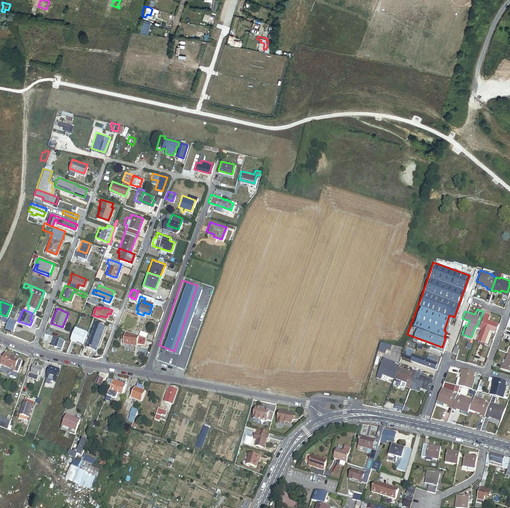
[(489,313),(483,311),(477,326),(481,328),(476,339),(482,342),(488,328),(493,330),(494,330),(497,322),(488,318),(489,313)]
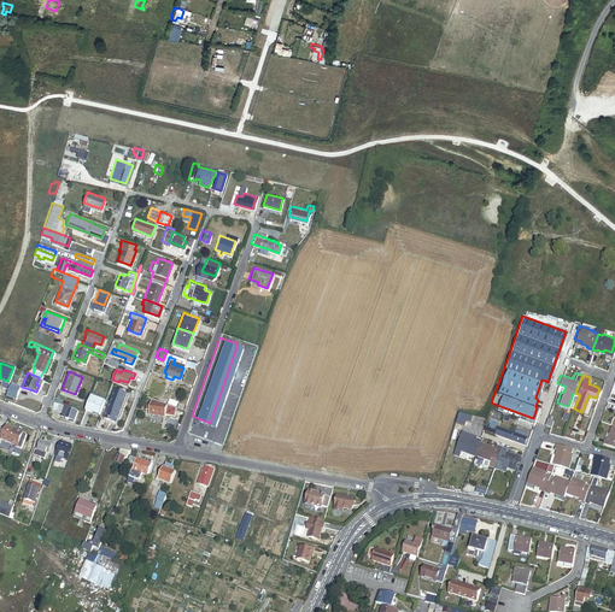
[(536,398),(538,400),(545,381),(542,380),(536,398)]
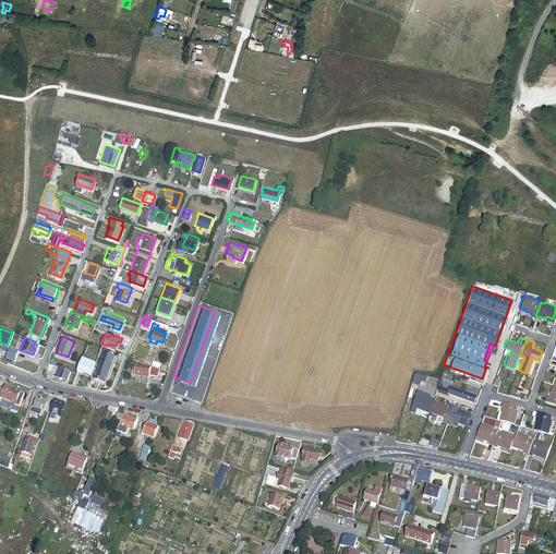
[(15,348),(9,346),(5,352),(11,354),(13,356),(15,348)]
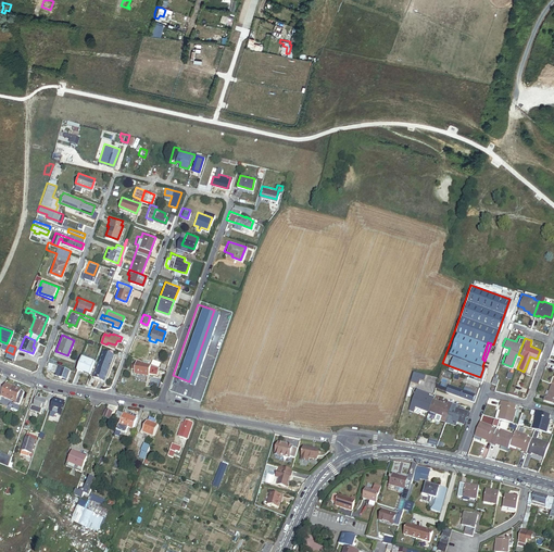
[(105,378),(115,352),(104,348),(95,374),(105,378)]
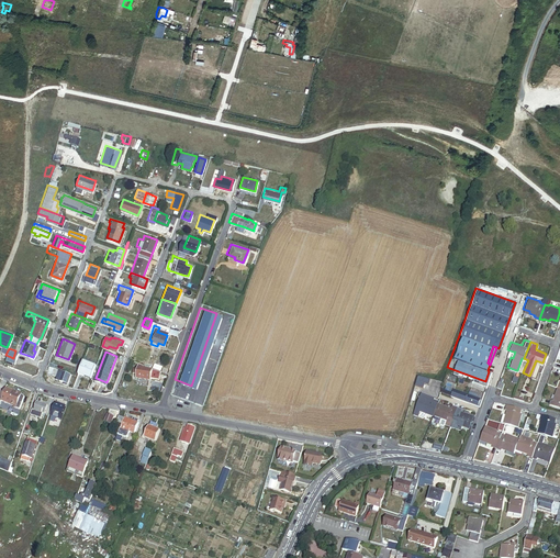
[(96,365),(82,359),(77,372),(82,375),(84,372),(91,376),(96,365)]
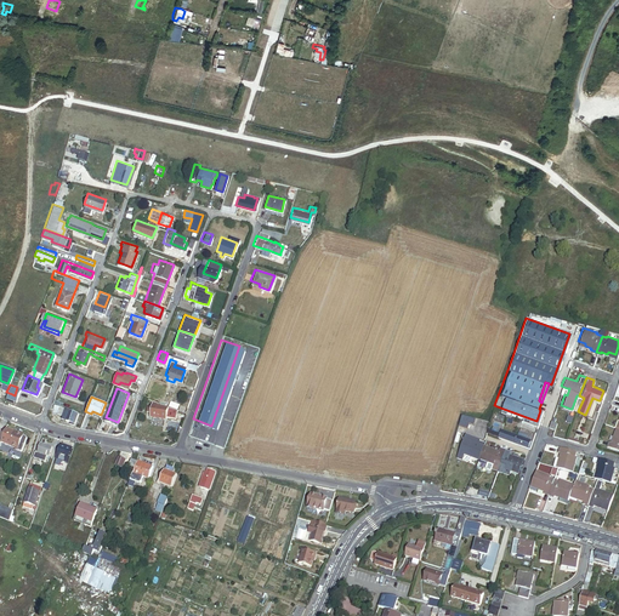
[(151,398),(149,401),(176,408),(176,406),(157,401),(157,399),(151,398)]
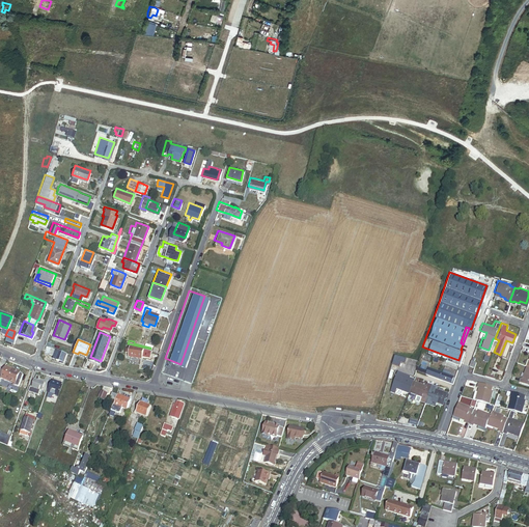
[(510,344),(511,342),(506,340),(500,355),(504,356),(508,343),(510,344)]
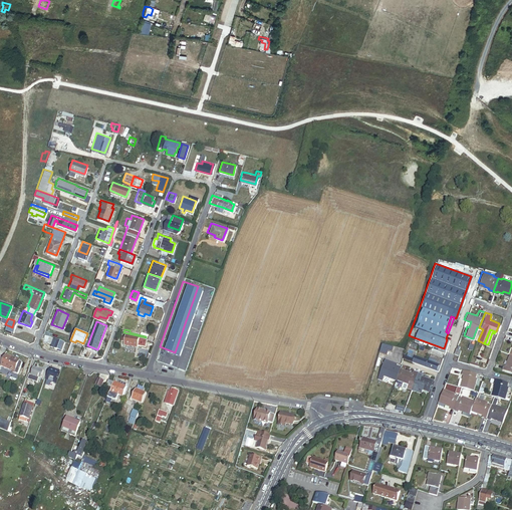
[(145,343),(146,337),(123,332),(123,334),(120,333),(119,338),(122,339),(121,343),(135,346),(136,341),(145,343)]
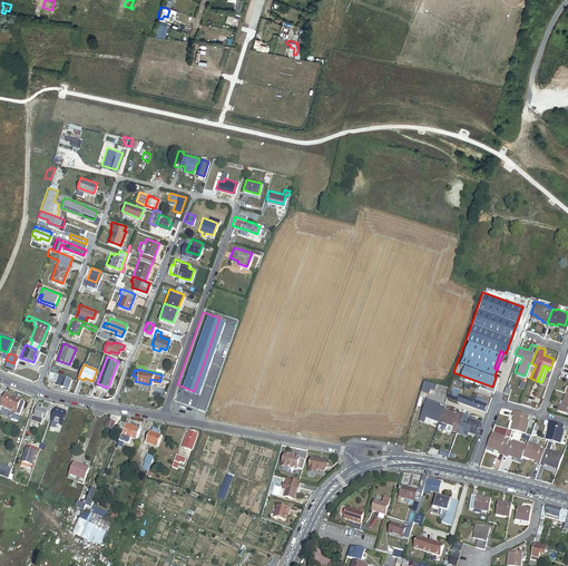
[(67,388),(70,378),(60,373),(58,377),(56,382),(64,384),(62,387),(67,388)]
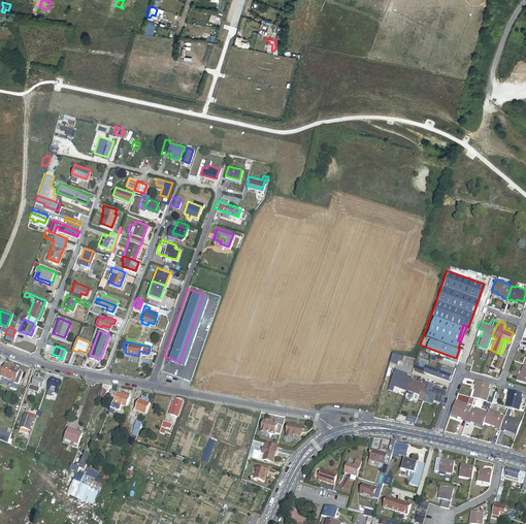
[(456,358),(425,347),(424,348),(455,359),(456,358)]
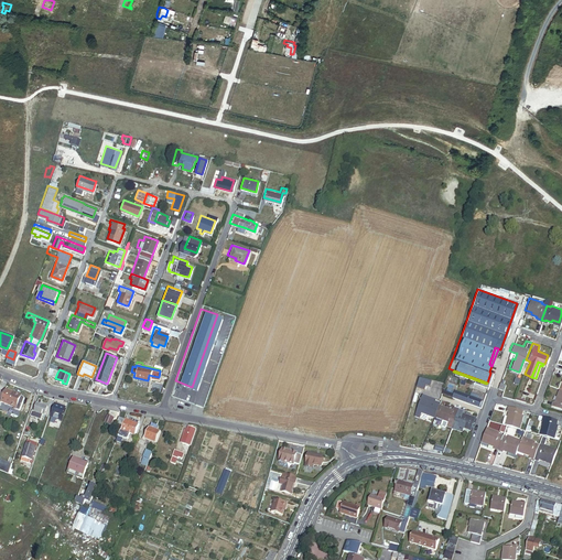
[(3,389),(0,399),(9,401),(6,410),(9,411),(11,402),(18,405),(18,406),(20,407),(20,406),(24,395),(24,394),(21,392),(22,391),(13,389),(4,386),(3,389)]
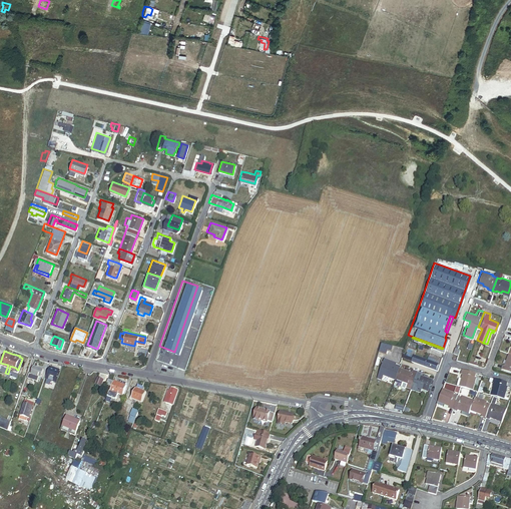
[(411,353),(409,359),(434,368),(436,363),(436,362),(411,353)]
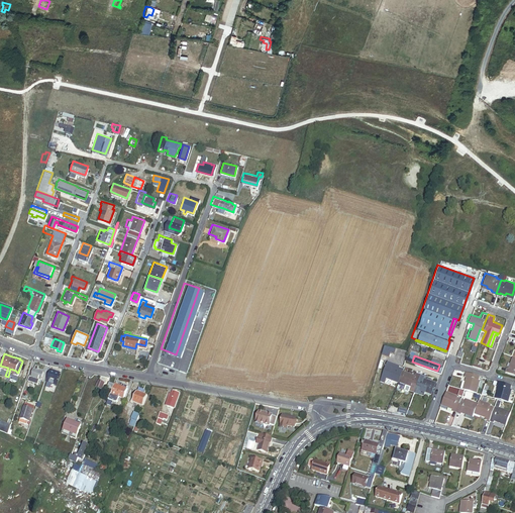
[(514,356),(512,355),(510,362),(508,361),(506,367),(505,367),(503,371),(514,375),(514,356)]
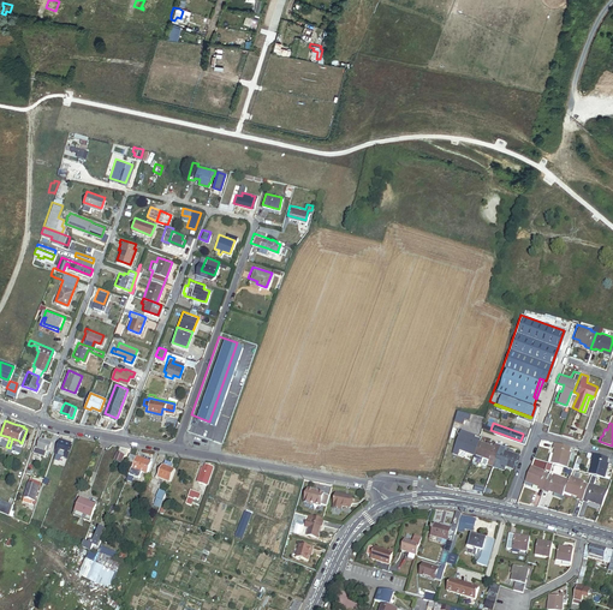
[(463,430),(458,429),(453,442),(458,444),(457,448),(464,450),(464,449),(481,454),(481,455),(486,458),(487,454),(493,456),(499,458),(497,461),(503,464),(504,461),(512,465),(516,453),(510,450),(510,447),(506,446),(505,448),(501,448),(503,444),(492,441),(491,444),(487,442),(488,441),(483,438),(482,441),(469,436),(465,436),(462,435),(463,430)]
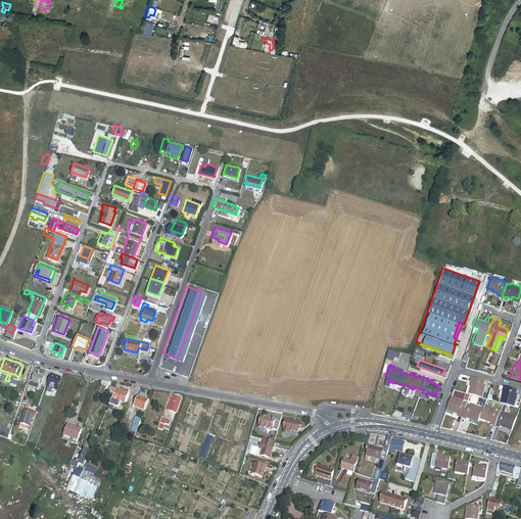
[(41,380),(44,372),(38,370),(35,369),(34,369),(31,376),(40,379),(41,380)]
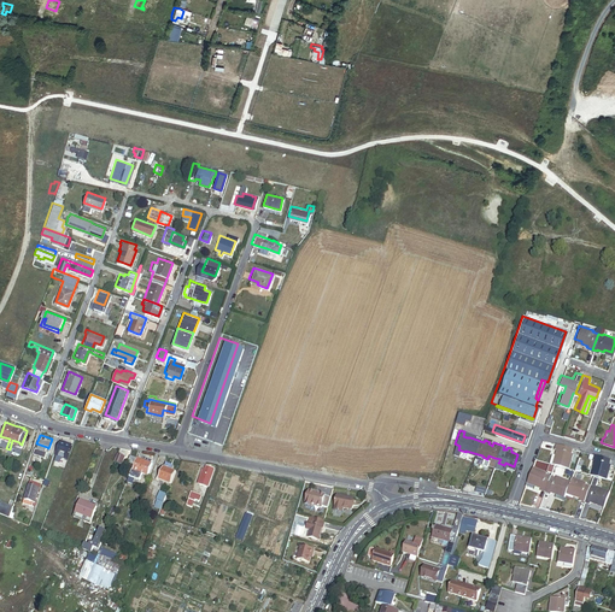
[(71,440),(60,437),(57,451),(66,454),(71,440)]
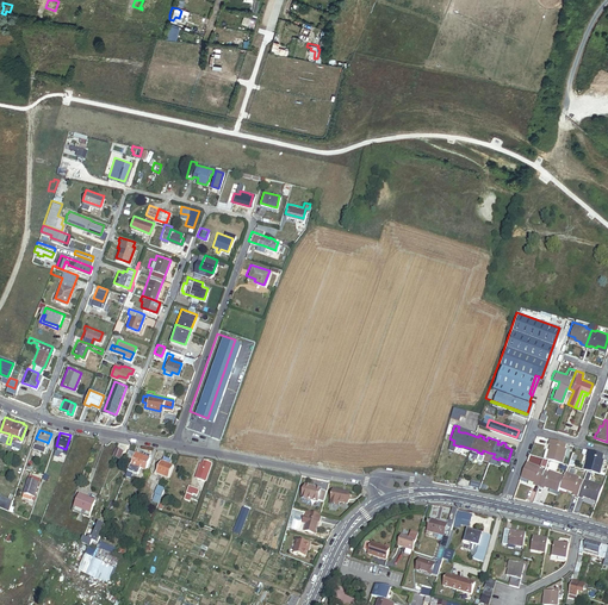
[(563,447),(564,441),(548,436),(546,441),(548,442),(546,448),(546,449),(547,449),(546,456),(559,461),(564,447),(563,447)]
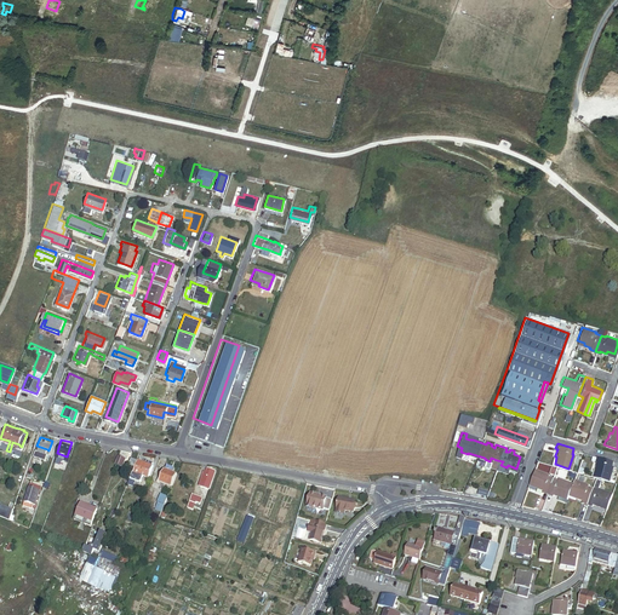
[(36,446),(35,446),(33,452),(45,457),(47,449),(36,446)]
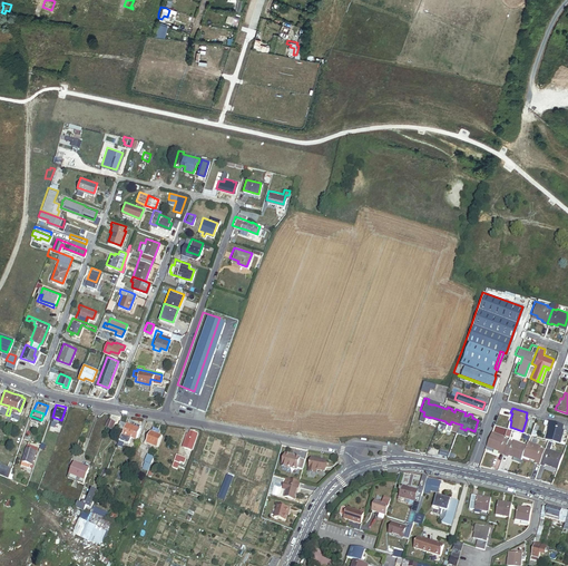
[(108,417),(106,423),(113,427),(115,419),(108,417)]
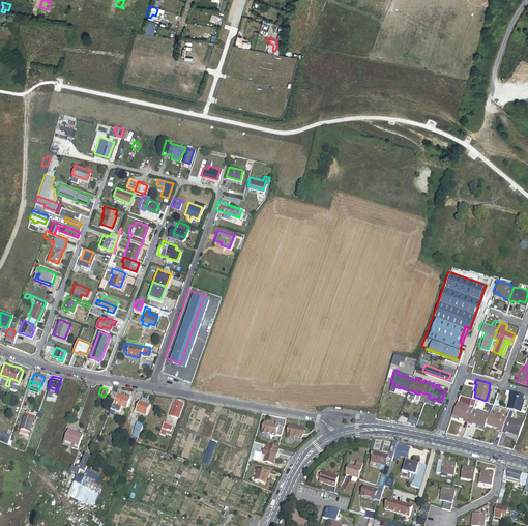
[(521,398),(522,392),(508,388),(507,393),(509,395),(507,400),(508,401),(507,406),(519,410),(523,398),(521,398)]
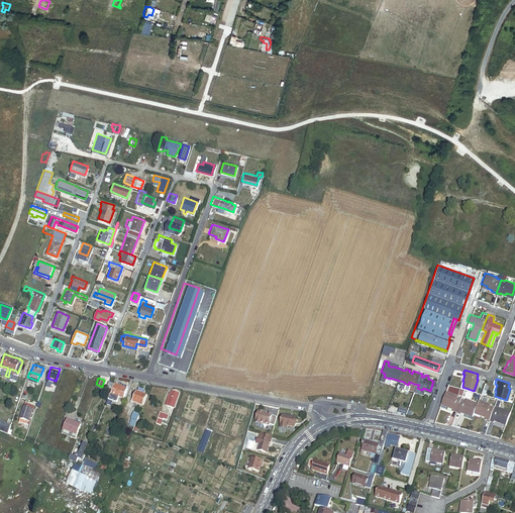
[(109,389),(104,400),(109,402),(114,391),(123,394),(126,384),(125,384),(125,382),(122,381),(121,383),(113,381),(110,390),(109,389)]
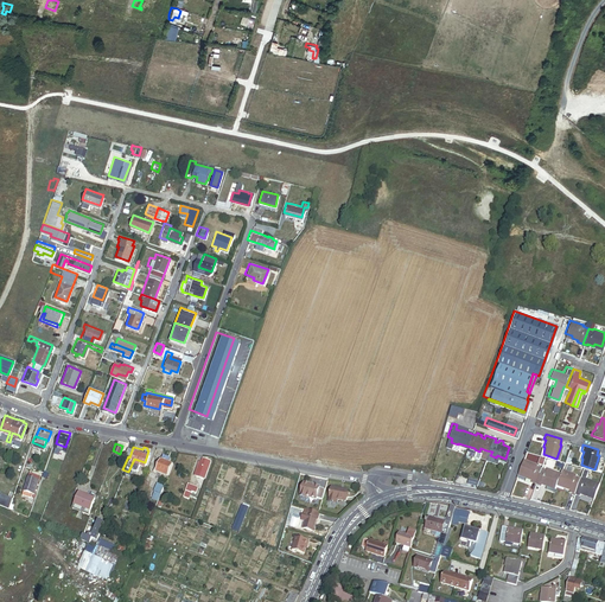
[(490,455),(492,452),(486,450),(484,458),(495,461),(496,458),(490,455)]
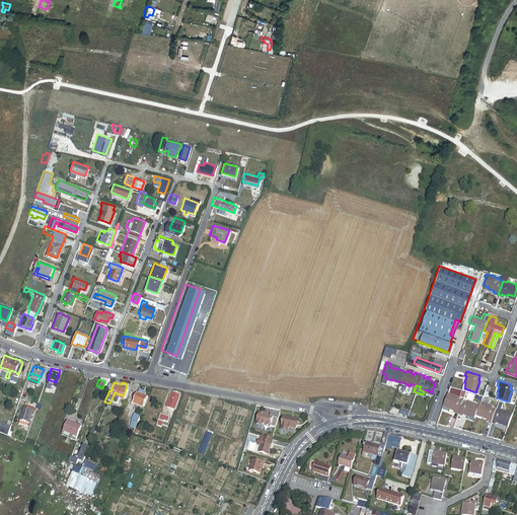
[(134,424),(147,393),(144,391),(144,389),(141,387),(140,390),(137,388),(136,388),(133,396),(132,395),(130,399),(132,400),(132,399),(138,401),(135,410),(134,410),(129,422),(134,424)]
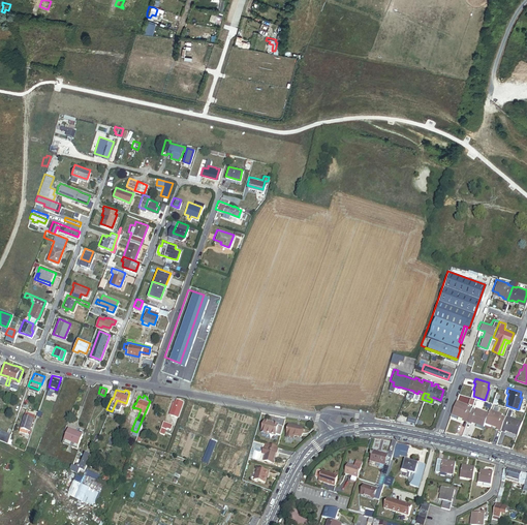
[(173,398),(167,411),(177,414),(182,398),(176,396),(175,399),(173,398)]
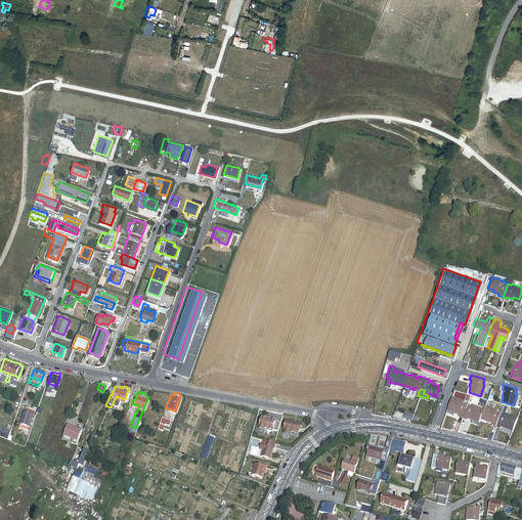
[(457,415),(461,416),(466,402),(462,400),(462,399),(449,395),(445,407),(451,409),(450,410),(457,414),(457,415)]
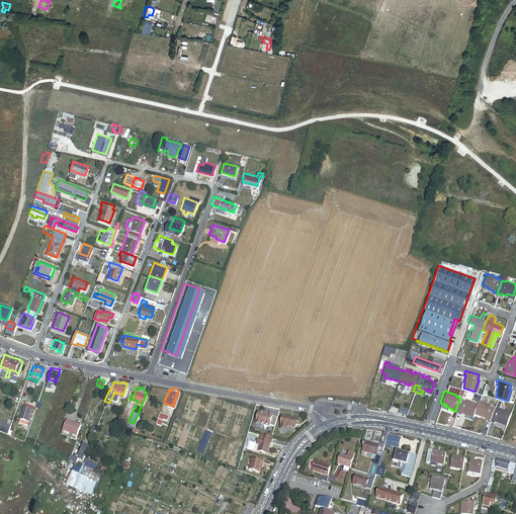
[(460,398),(455,411),(459,413),(460,411),(465,413),(466,412),(473,414),(474,411),(477,403),(464,398),(464,400),(460,398)]
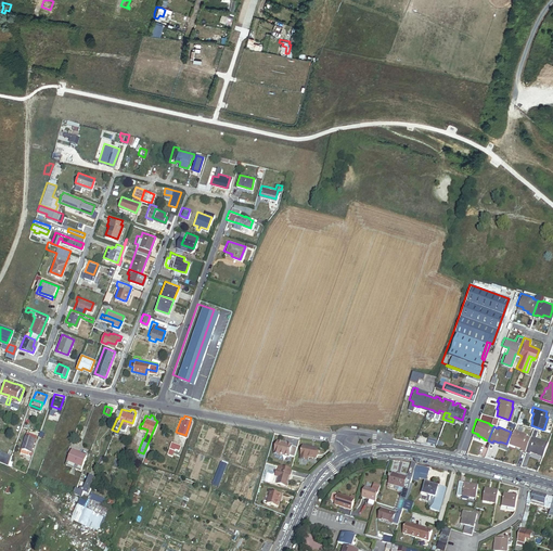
[(524,450),(528,436),(524,434),(525,432),(512,427),(511,432),(508,440),(513,443),(513,444),(519,447),(518,448),(524,450)]
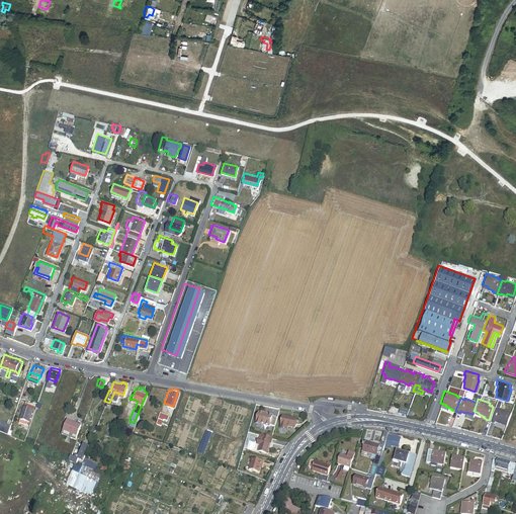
[(28,417),(31,408),(32,405),(23,402),(18,417),(25,419),(26,416),(28,417)]
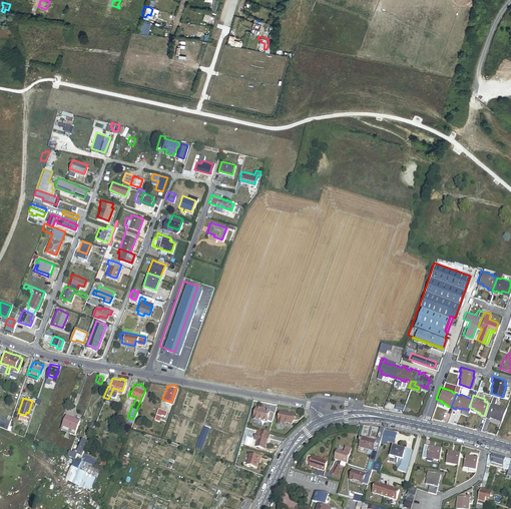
[(501,418),(505,407),(493,402),(492,404),(488,403),(484,416),(487,417),(488,416),(494,418),(494,416),(501,418)]
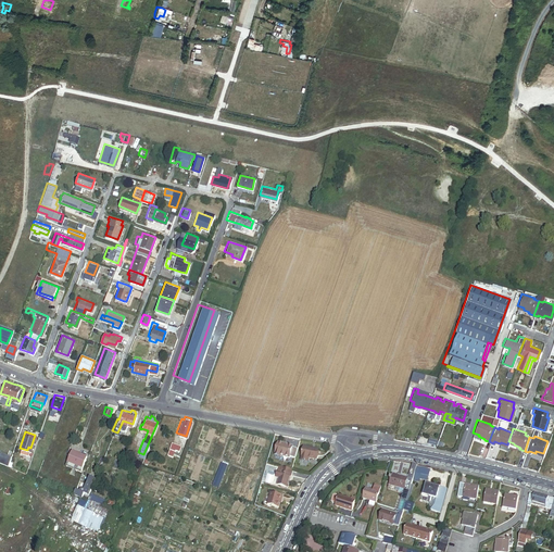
[(292,443),(278,439),(274,451),(280,453),(289,455),(289,454),(294,456),(297,447),(292,444),(292,443)]
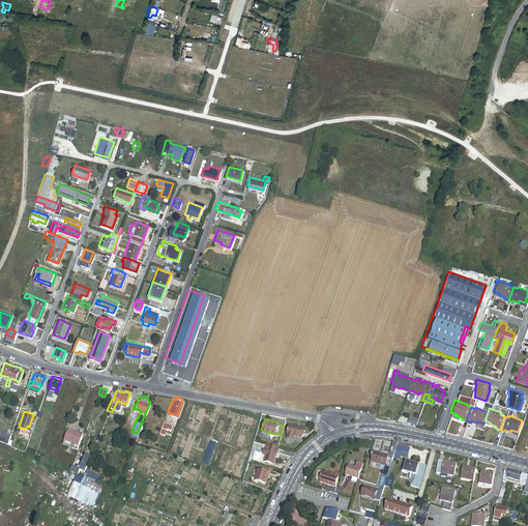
[(303,426),(289,424),(286,435),(293,436),(294,434),(301,436),(303,426)]
